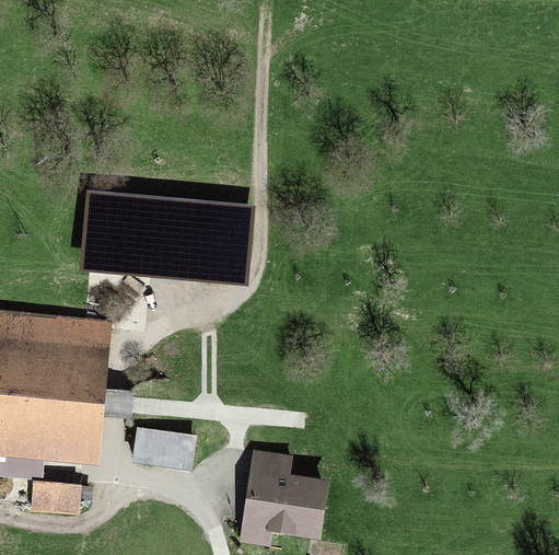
[(88,191),(84,273),(256,281),(259,199),(88,191)]
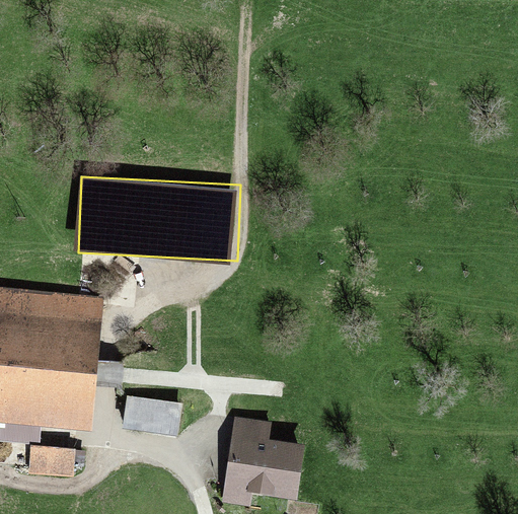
[(105,302),(0,291),(0,425),(90,435),(105,302)]
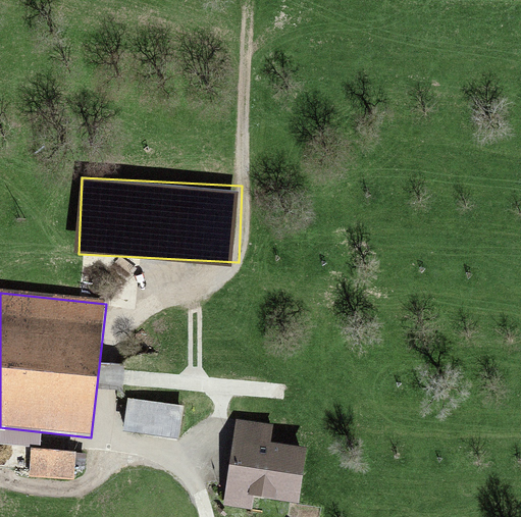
[(104,362),(104,384),(124,384),(124,362),(104,362)]
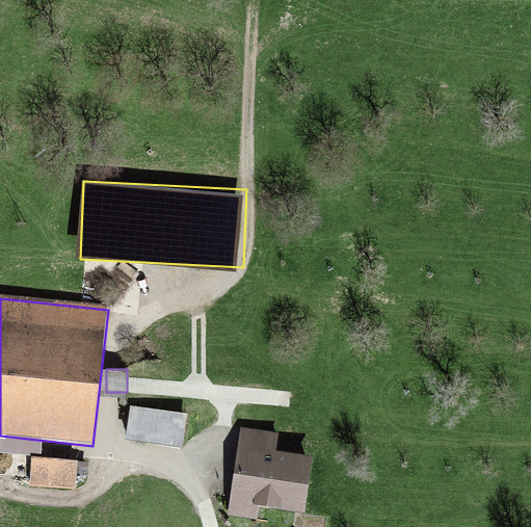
[(185,412),(130,404),(125,440),(180,447),(185,412)]
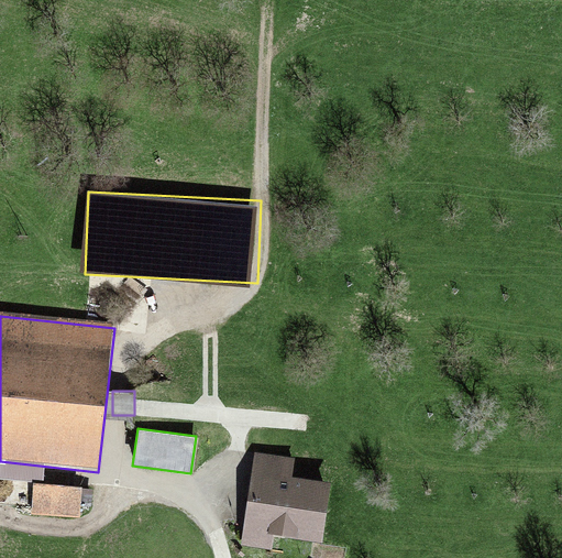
[(295,461),(253,456),(241,546),(271,549),(272,537),(322,544),(330,482),(293,478),(295,461)]
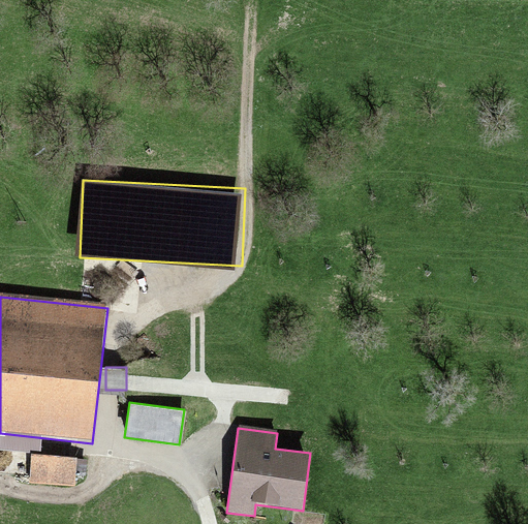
[(78,460),(29,459),(28,484),(78,485),(78,460)]
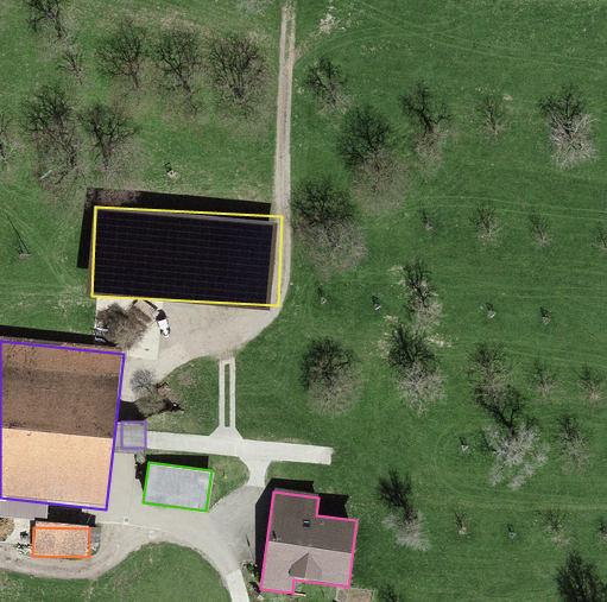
All buildings are outlined.
